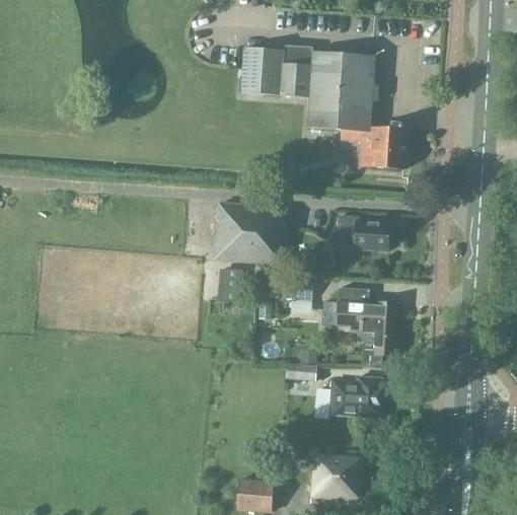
[(245,48),(242,93),(308,96),(306,126),(342,128),(341,138),(360,139),(358,164),(403,166),(405,128),(370,127),(372,99),(376,98),(377,85),(373,83),(374,55),(311,52),(310,47),(289,46),(287,50),(245,48)]
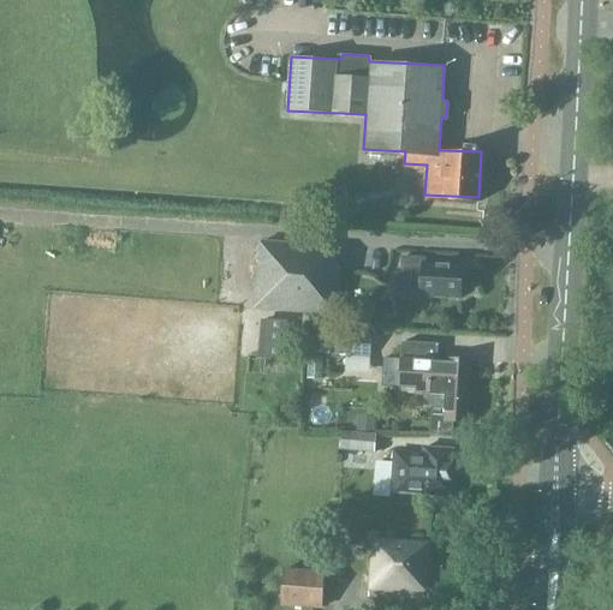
[(261,239),(259,258),(256,261),(254,306),(334,314),(338,267),(337,264),(338,245),(261,239)]
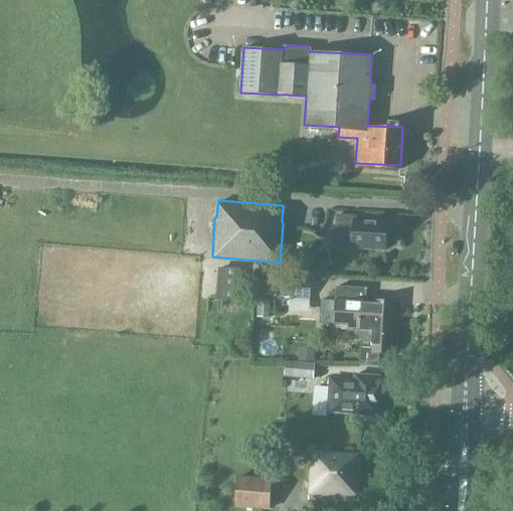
[(330,229),(330,246),(351,247),(351,245),(384,246),(384,243),(387,243),(388,233),(385,232),(385,220),(355,220),(356,212),(335,212),(335,229),(330,229)]
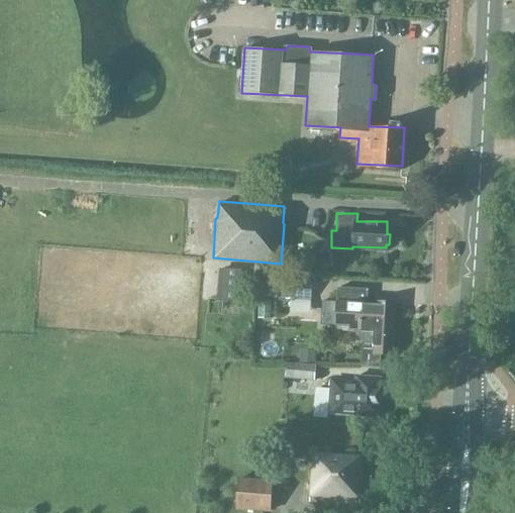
[(221,268),(218,301),(236,303),(240,270),(221,268)]
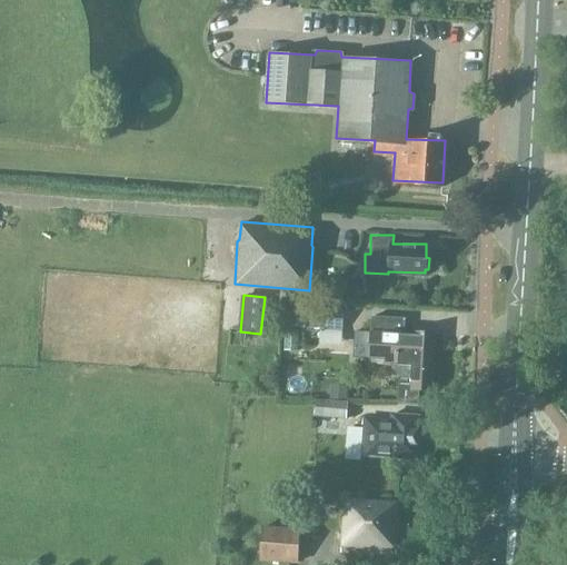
[(297,305),(296,325),(340,327),(341,307),(297,305)]
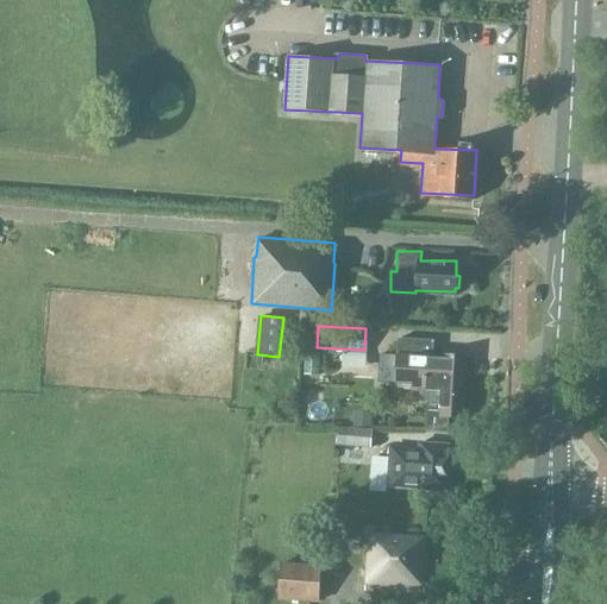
[(379,350),(377,378),(393,379),(411,379),(410,387),(417,387),(417,391),(425,401),(439,401),(439,407),(438,414),(463,415),(464,387),(465,353),(440,351),(440,353),(432,353),(432,337),(396,334),(396,351),(379,350)]
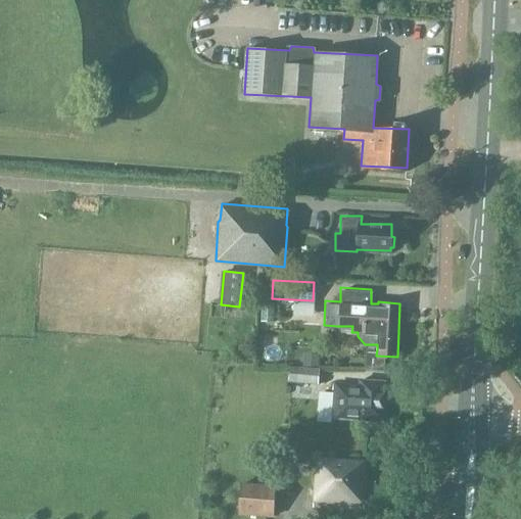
[(303,351),(302,363),(318,364),(319,351),(303,351)]
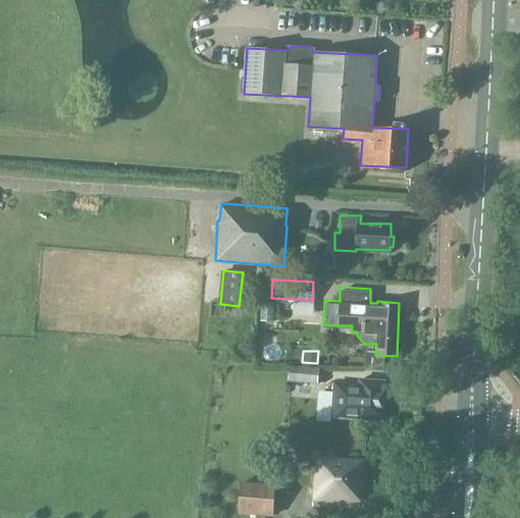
[(317,366),(288,364),(287,380),(316,381),(317,366)]
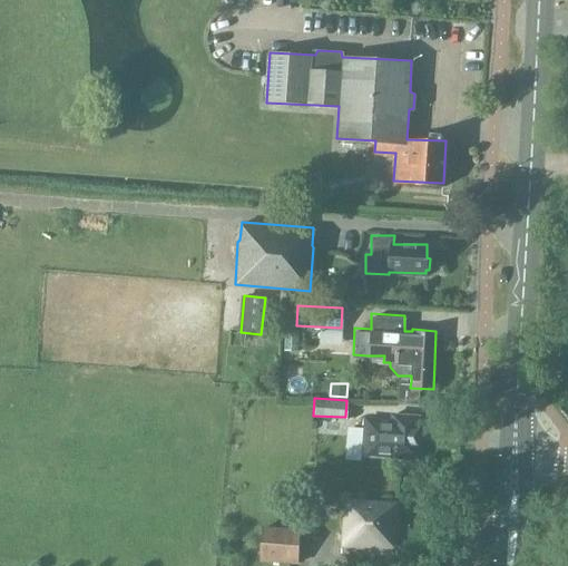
[(363,420),(362,454),(417,457),(419,438),(420,415),(392,413),(391,421),(363,420)]
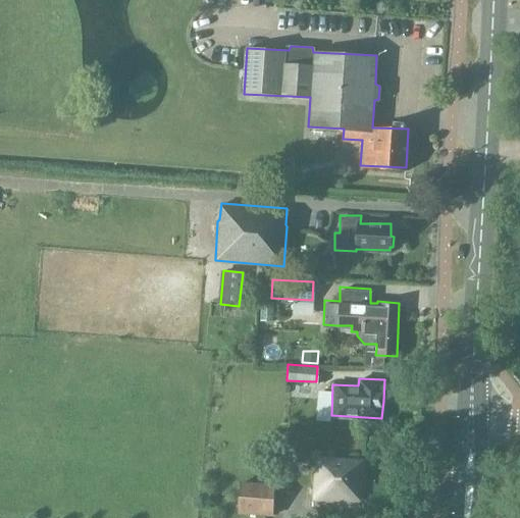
[(313,469),(312,504),(363,506),(364,458),(317,456),(316,469),(313,469)]
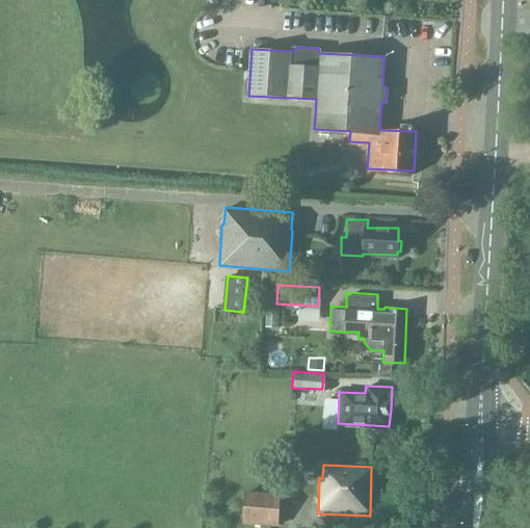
[(244,494),(243,524),(279,525),(280,492),(275,492),(275,495),(244,494)]
